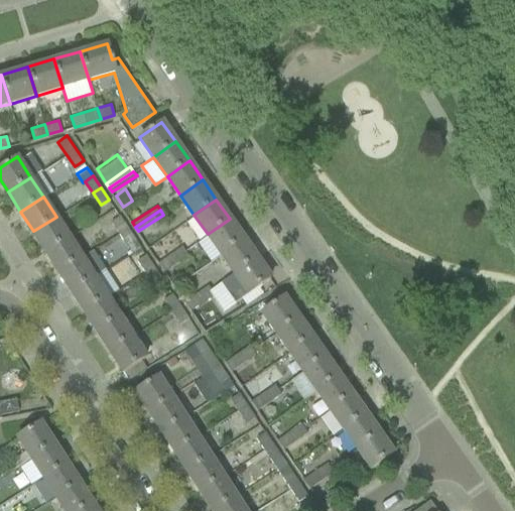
[(136,238),(120,214),(111,220),(127,244),(136,238)]
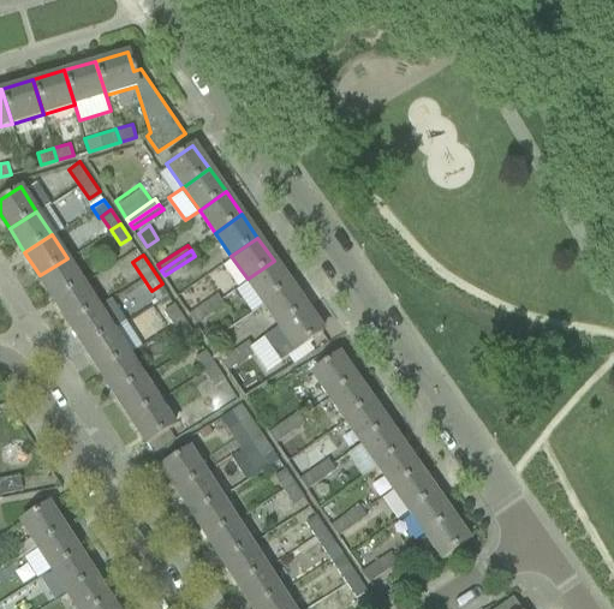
[(40,275),(55,299),(82,281),(67,258),(40,275)]
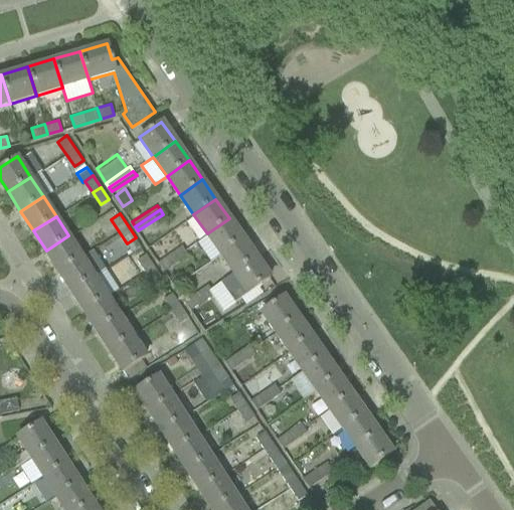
[(207,233),(220,252),(242,237),(229,218),(207,233)]
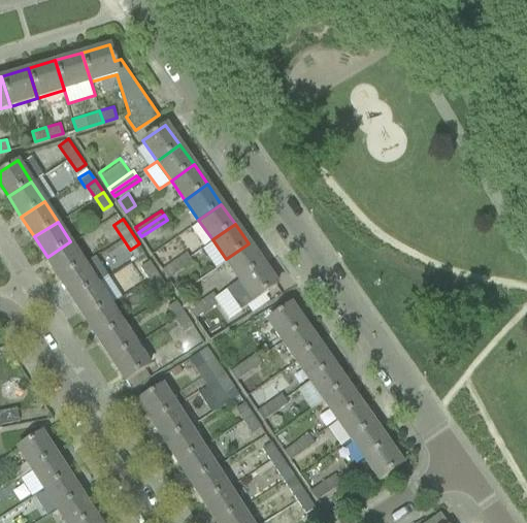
[(47,257),(60,276),(84,262),(70,241),(47,257)]
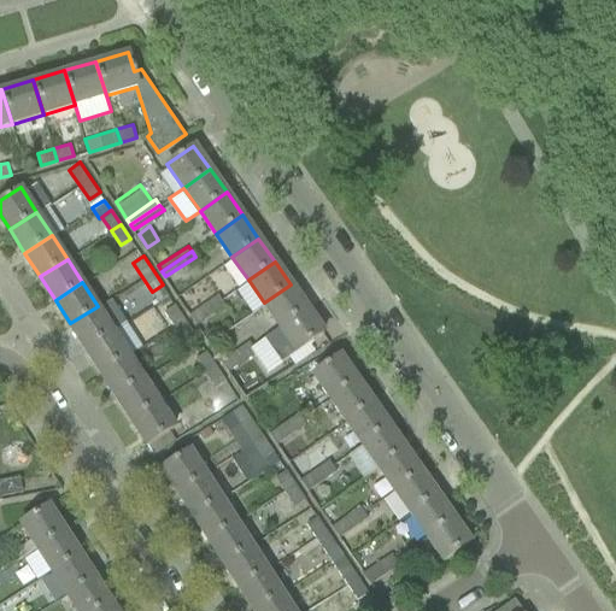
[(264,303),(281,325),(308,307),(291,285),(264,303)]
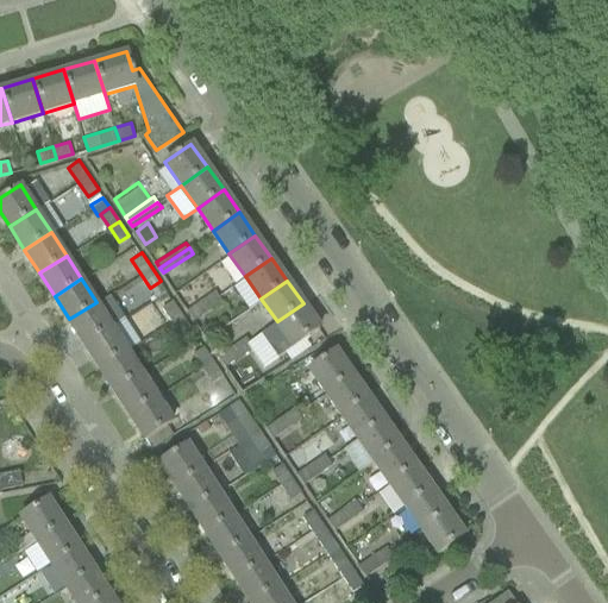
[(213,290),(187,308),(192,314),(217,296),(219,294),(215,289),(213,290)]
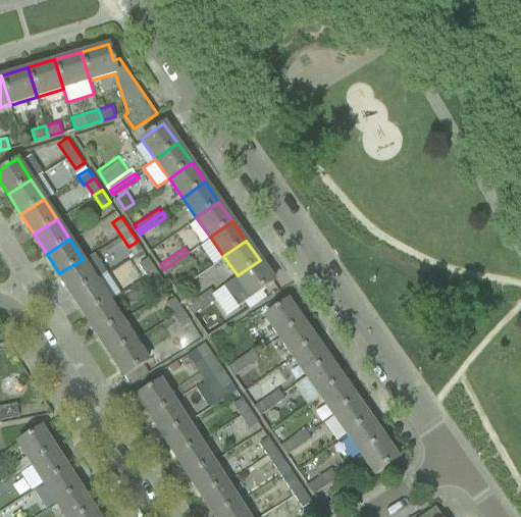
[(83,259),(59,273),(72,294),(95,278),(107,271),(94,251),(83,259)]
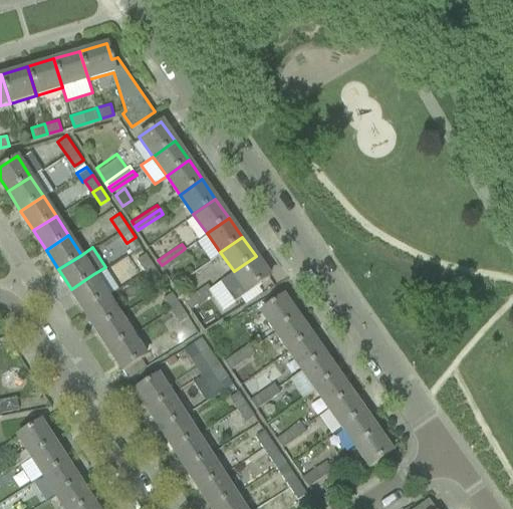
[(183,250),(162,265),(165,269),(186,254),(188,253),(185,249),(185,248),(183,250)]
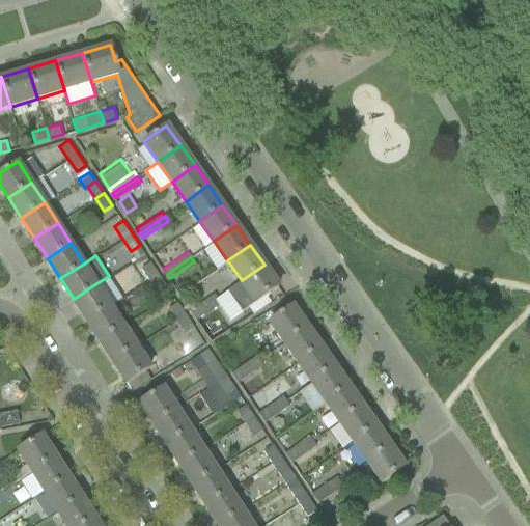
[(140,267),(148,279),(158,273),(149,260),(140,267)]
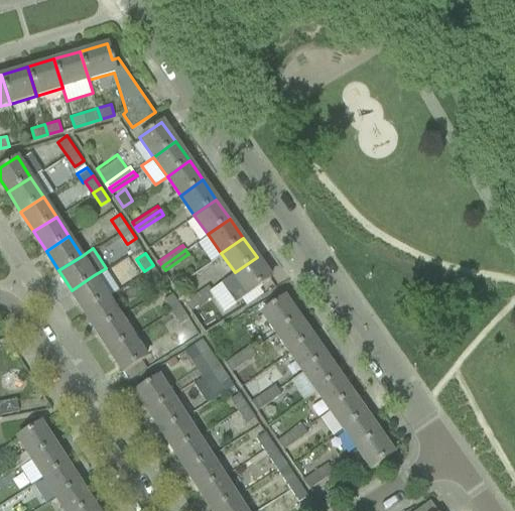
[(213,288),(210,289),(213,294),(224,309),(236,301),(248,292),(254,288),(270,276),(257,257),(235,272),(222,281),(213,288)]
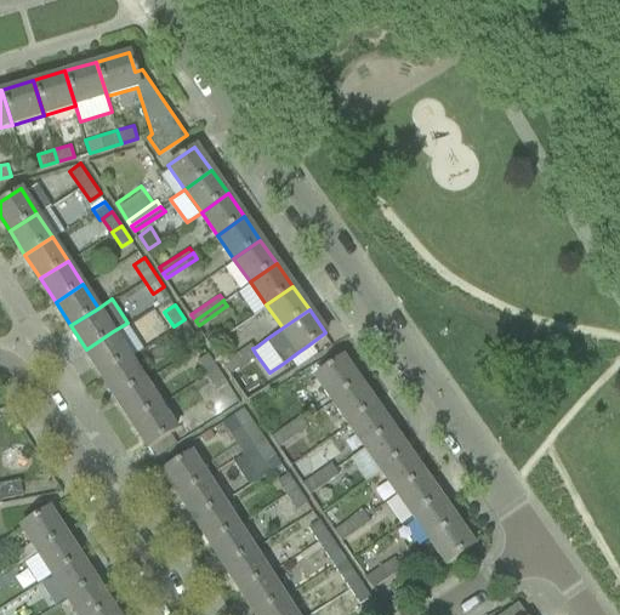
[(185,319),(174,326),(183,341),(194,334),(185,319)]
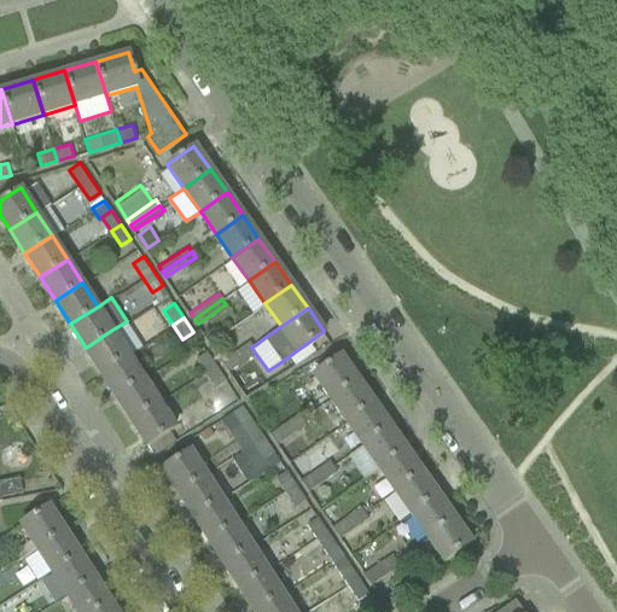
[(112,330),(86,348),(100,371),(128,354),(143,344),(127,321),(112,330)]
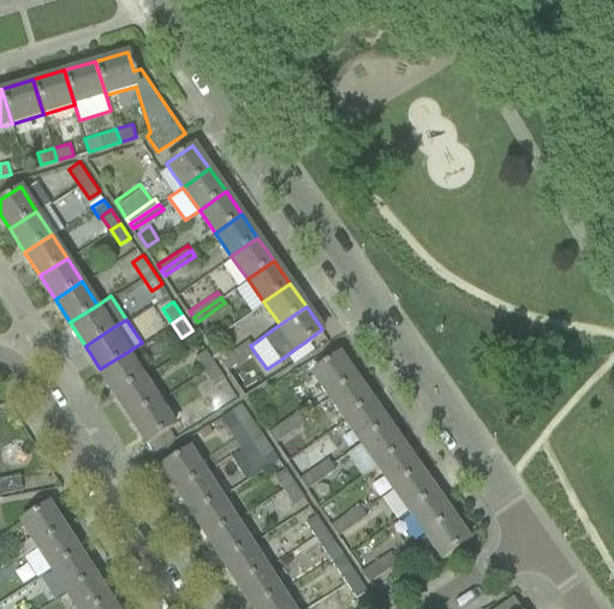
[(246,340),(220,358),(224,364),(250,345),(254,344),(250,338),(246,340)]
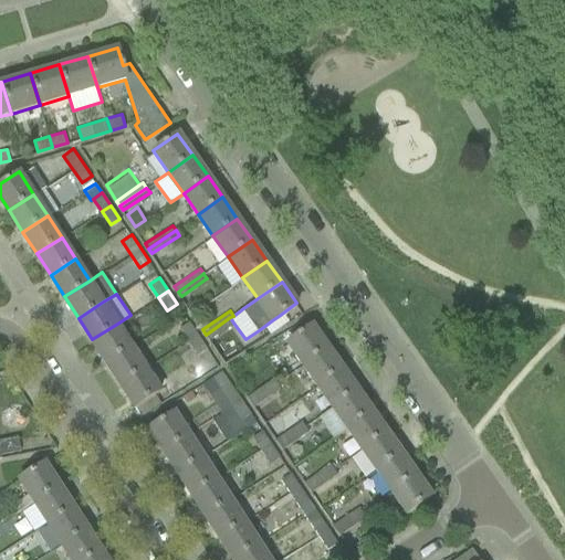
[(230,317),(206,335),(209,339),(233,323),(230,317)]
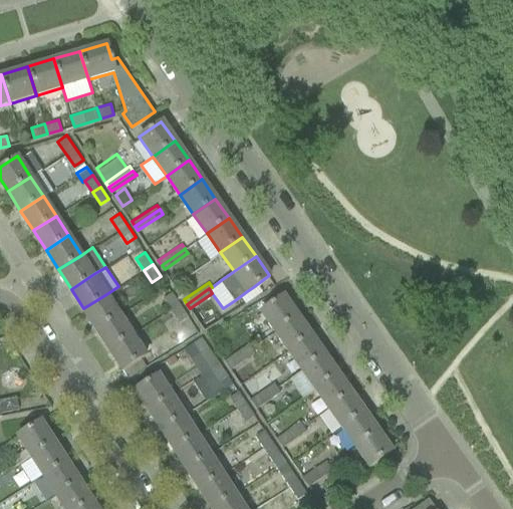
[(162,296),(170,309),(179,303),(171,290),(162,296)]
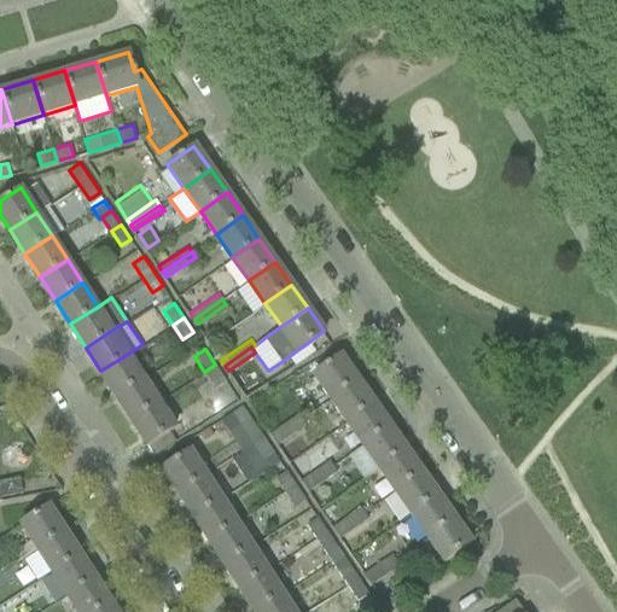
[(100,371),(116,395),(144,377),(128,354),(100,371)]
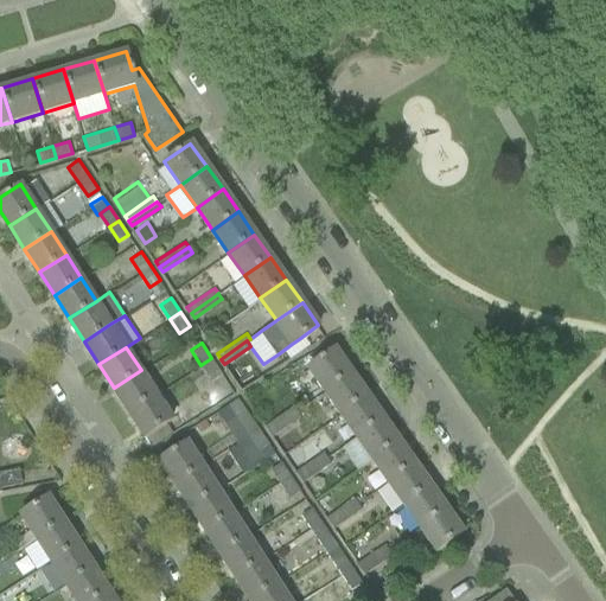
[(308,366),(325,390),(351,372),(335,349),(308,366)]
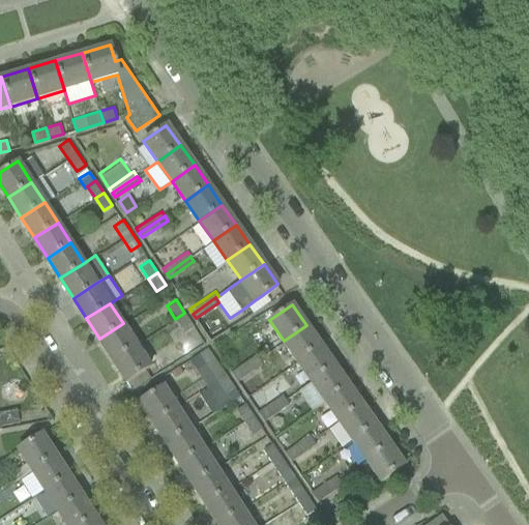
[(186,312),(176,318),(184,330),(194,324),(186,312)]
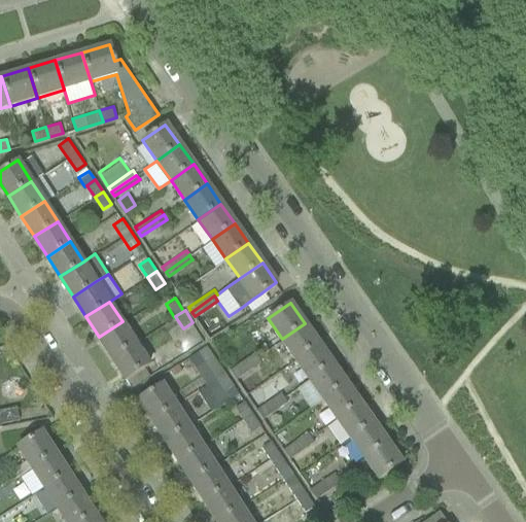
[(99,337),(112,357),(135,342),(123,321),(99,337)]
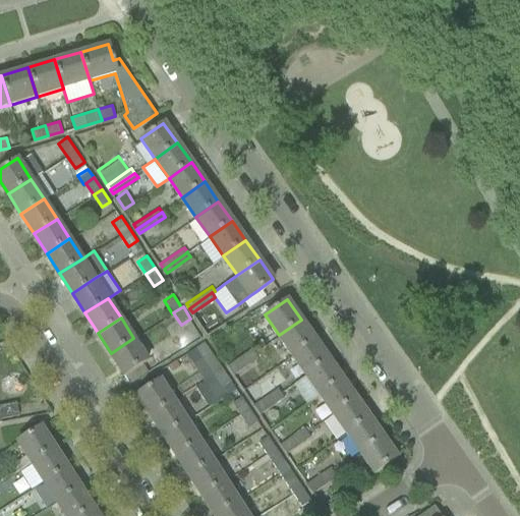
[(279,335),(292,354),(314,339),(301,320),(279,335)]
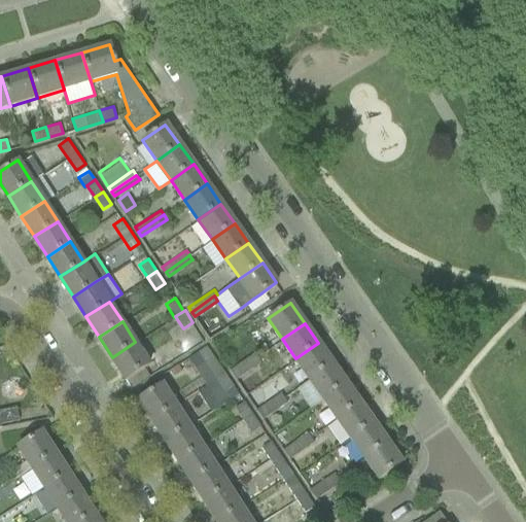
[(135,342),(112,357),(126,378),(142,367),(148,362),(135,342)]
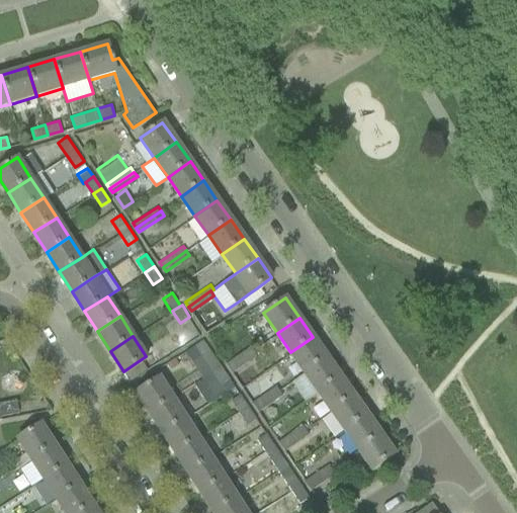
[(290,352),(304,371),(326,356),(313,337),(290,352)]
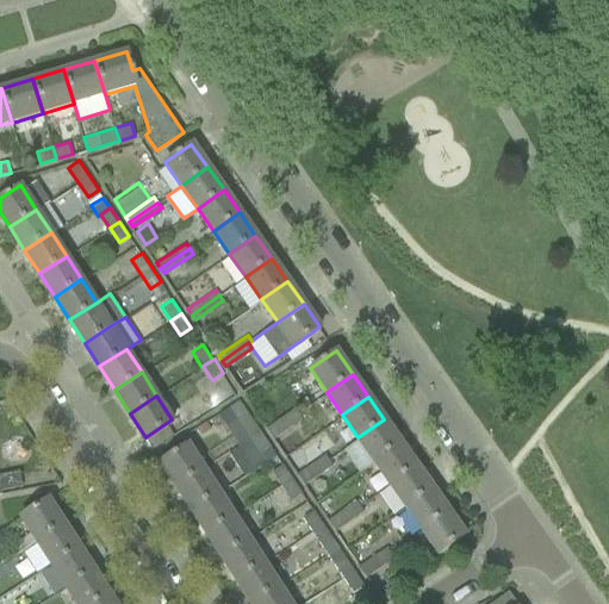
[(229,405),(218,412),(240,444),(244,441),(250,437),(262,431),(252,416),(240,398),(229,405)]
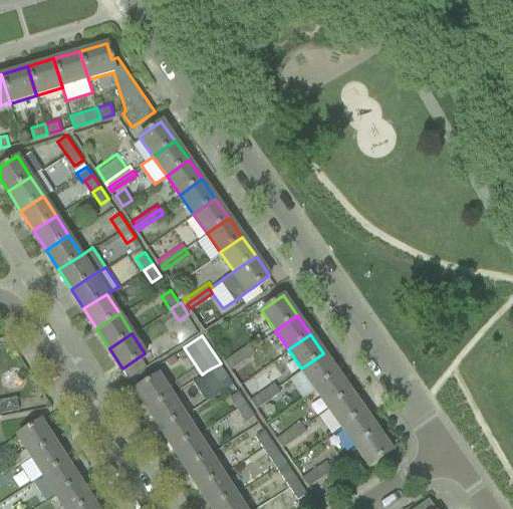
[(245,344),(224,358),(227,363),(248,349),(251,346),(248,342),(245,344)]
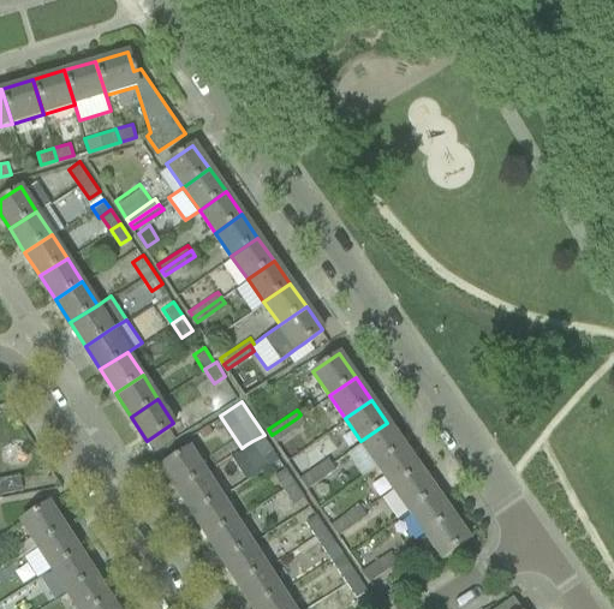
[(297,418),(272,435),(275,440),(300,423),(305,421),(300,415),(297,418)]
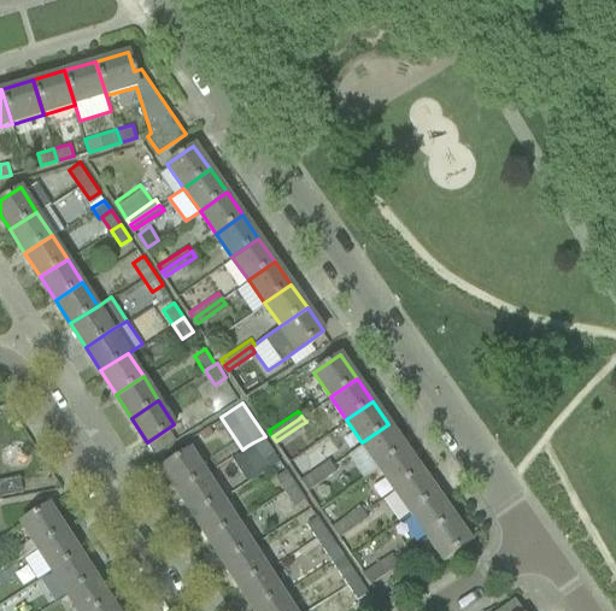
[(362,442),(379,465),(405,447),(388,424),(362,442)]
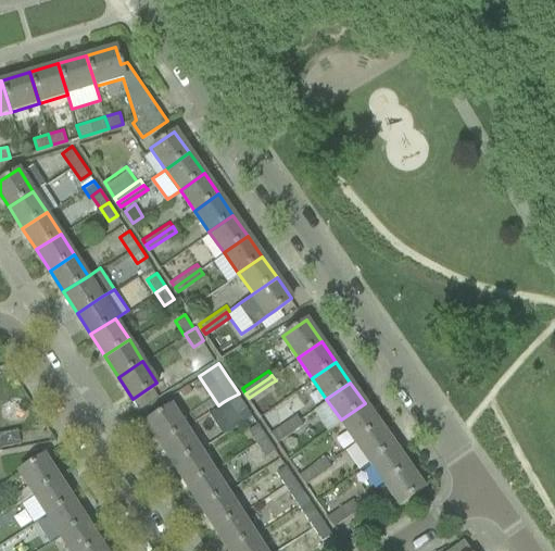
[(239,393),(228,399),(237,412),(247,405),(239,393)]
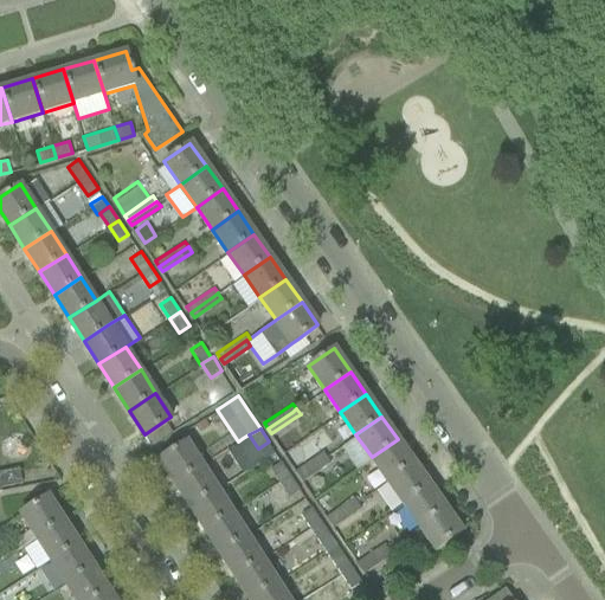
[(372,457),(387,479),(413,462),(398,439),(372,457)]
